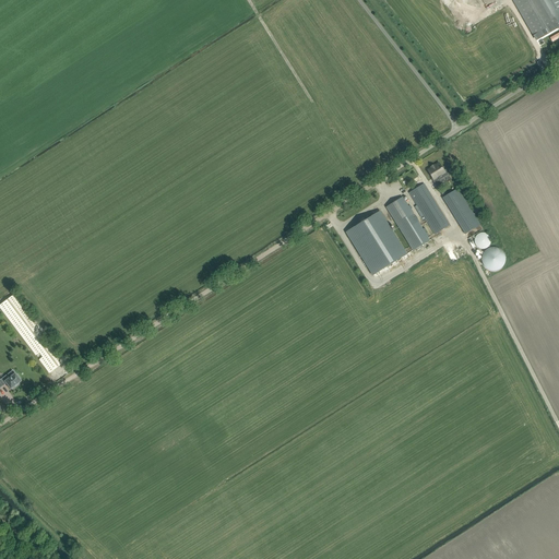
[(551,22),(538,0),(513,0),(534,35),(555,24),(557,23),(555,20),(551,22)]
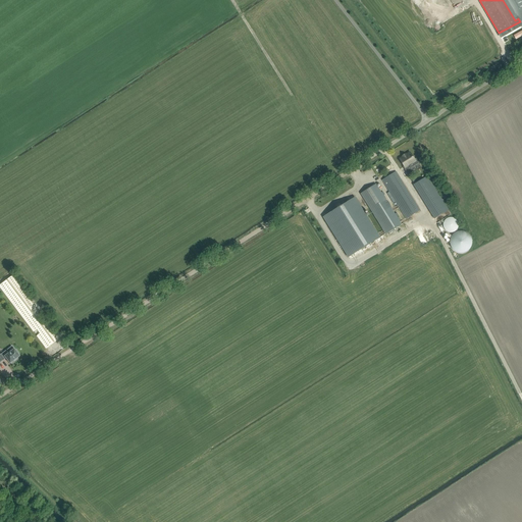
[(521,25),(521,0),(503,0),(515,20),(518,18),(520,21),(518,22),(521,27),(521,25)]
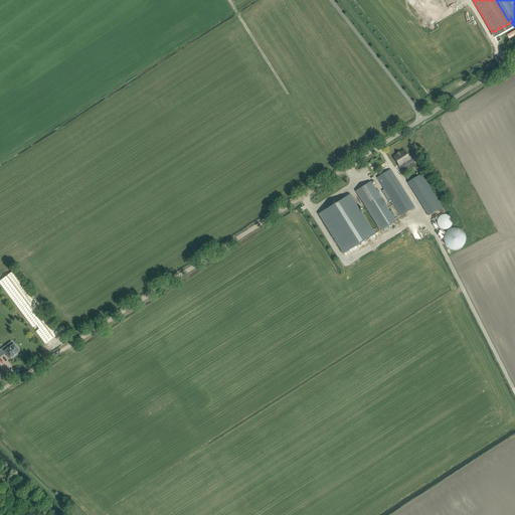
[(398,154),(394,157),(399,165),(398,166),(401,171),(405,168),(404,166),(413,161),(410,156),(409,157),(404,150),(400,153),(400,152),(397,153),(398,154)]
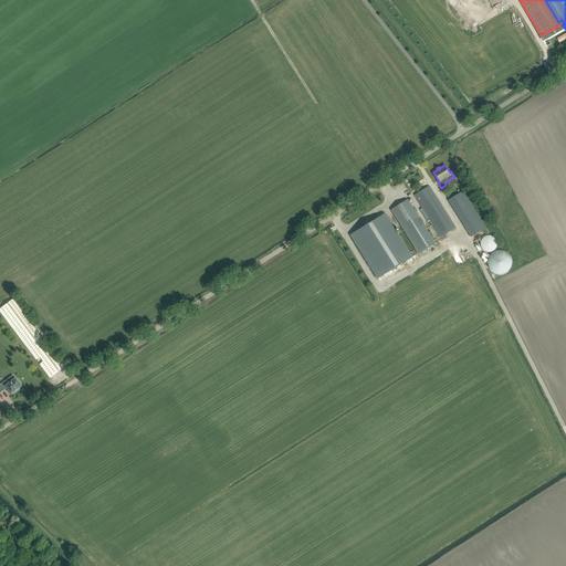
[(456,228),(432,191),(429,186),(415,196),(441,237),(456,228)]
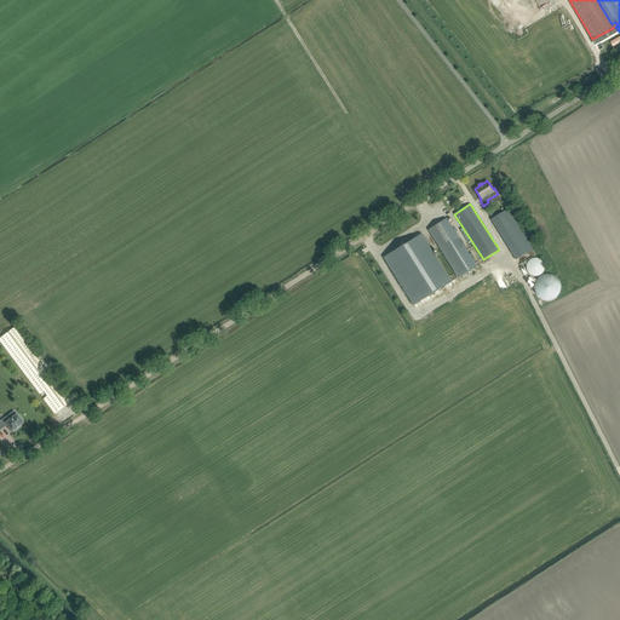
[(512,217),(507,210),(491,220),(495,228),(512,217)]
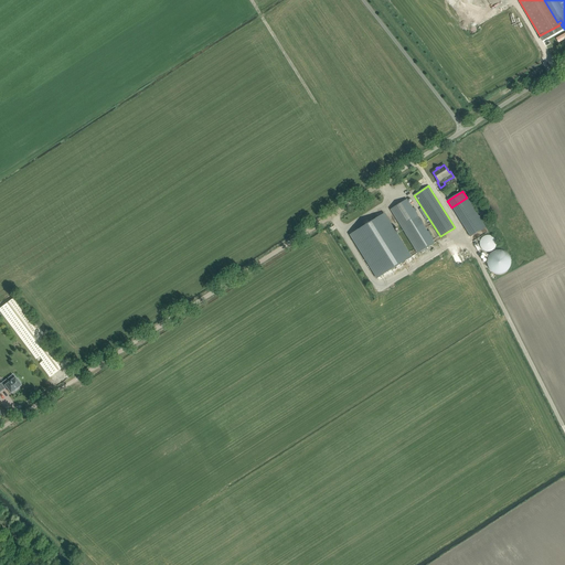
[(391,210),(418,253),(434,244),(406,200),(403,202),(401,202),(398,203),(396,205),(395,206),(391,210)]
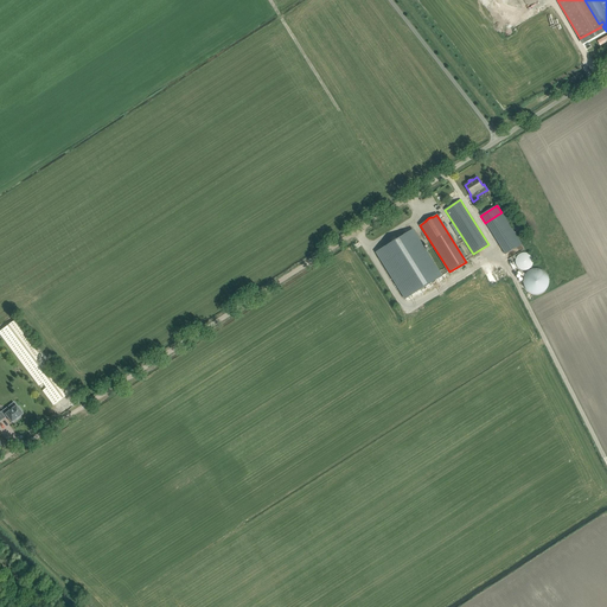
[(381,249),(376,253),(406,299),(441,276),(413,230),(408,232),(406,234),(403,234),(401,236),(400,238),(389,244),(388,244),(387,244),(384,246),(382,248),(381,249)]
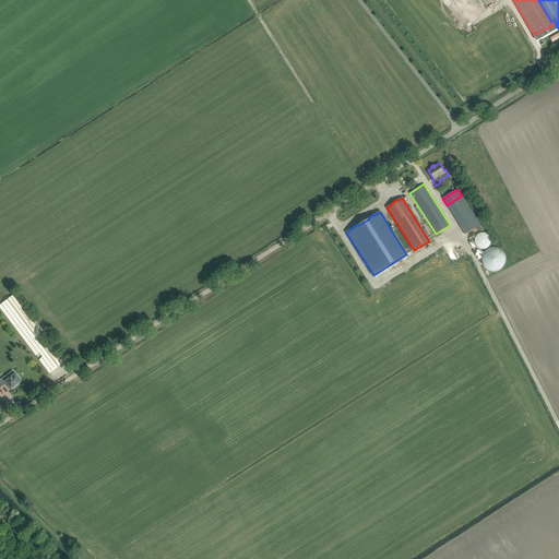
[(480,226),(472,212),(456,221),(465,235),(480,226)]
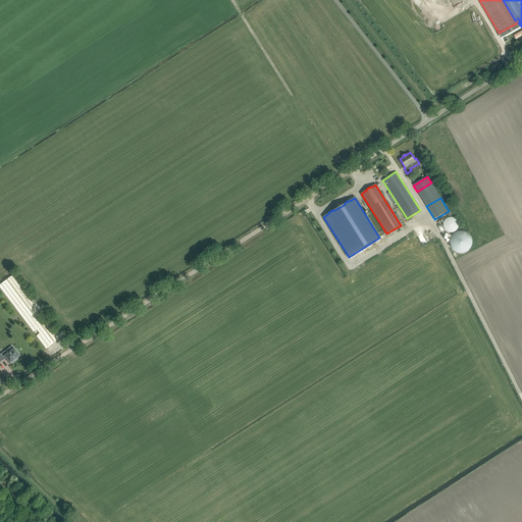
[(453,217),(451,217),(450,217),(449,218),(448,218),(447,219),(446,219),(445,221),(444,224),(444,225),(444,226),(444,227),(445,228),(445,229),(446,231),(448,231),(449,232),(450,232),(452,232),(454,232),(455,231),(456,230),(458,228),(458,227),(459,225),(459,223),(458,222),(457,221),(456,219),(455,218),(453,217)]
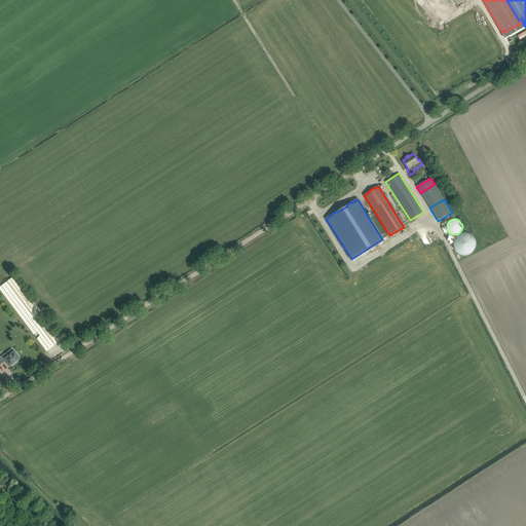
[(453,242),(453,243),(453,247),(453,249),(454,252),(455,253),(457,255),(459,256),(461,256),(464,257),(467,257),(470,255),(473,253),(475,250),(476,247),(476,243),(475,240),(473,238),(471,236),(470,236),(468,235),(467,234),(466,234),(465,234),(463,234),(462,234),(461,234),(459,235),(458,235),(457,236),(456,237),(455,238),(454,239),(453,241),(453,242)]
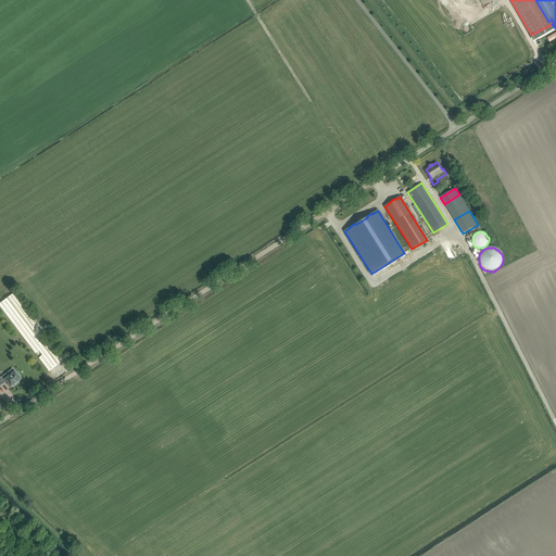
[(65,358),(15,292),(0,303),(0,305),(49,371),(65,358)]
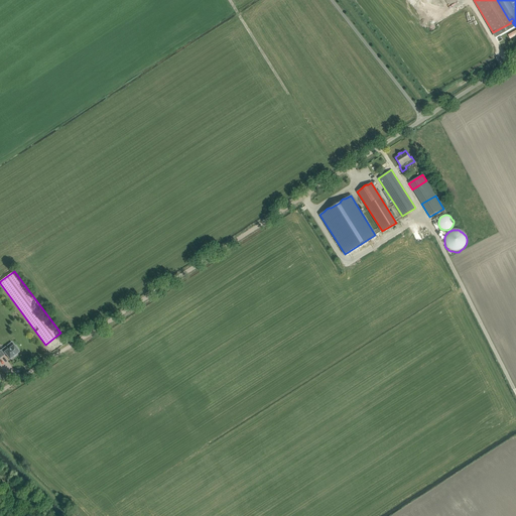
[(0,350),(0,358),(4,356),(3,355),(5,354),(6,355),(9,360),(13,357),(16,355),(15,355),(19,352),(18,350),(16,347),(15,347),(14,345),(13,345),(12,343),(11,343),(4,348),(0,351),(0,350)]
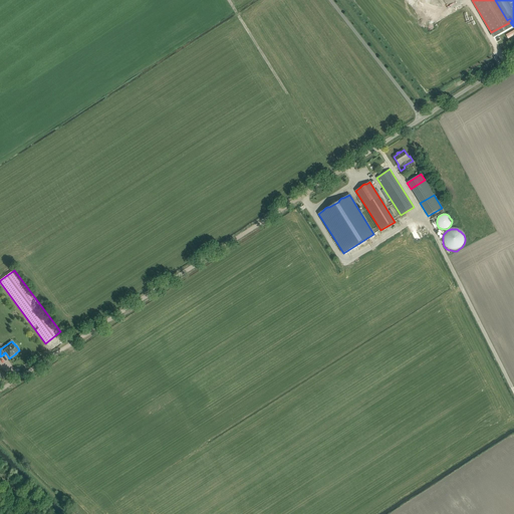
All buildings are outlined.
